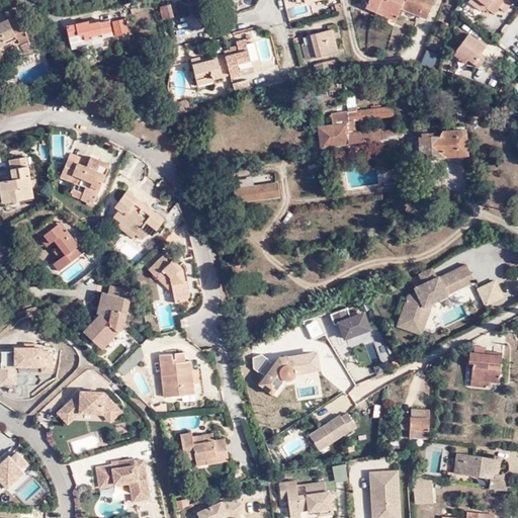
[(177,0),(171,0),(170,1),(169,13),(168,14),(181,11),(177,0)]
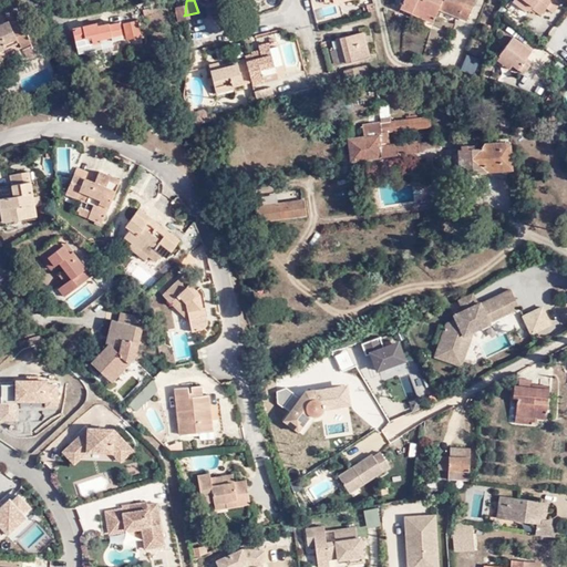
[(416,8),(437,17),(441,8),(468,19),(475,0),(406,0),(403,8),(414,12),(416,8)]
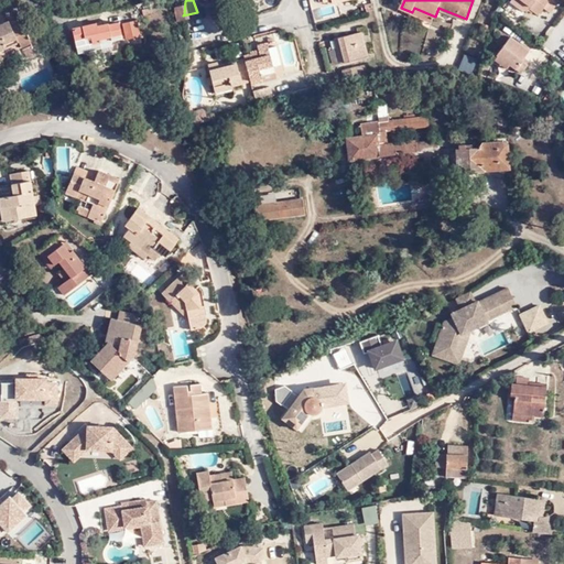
[(523,0),(512,0),(524,9),(529,3),(523,0)]
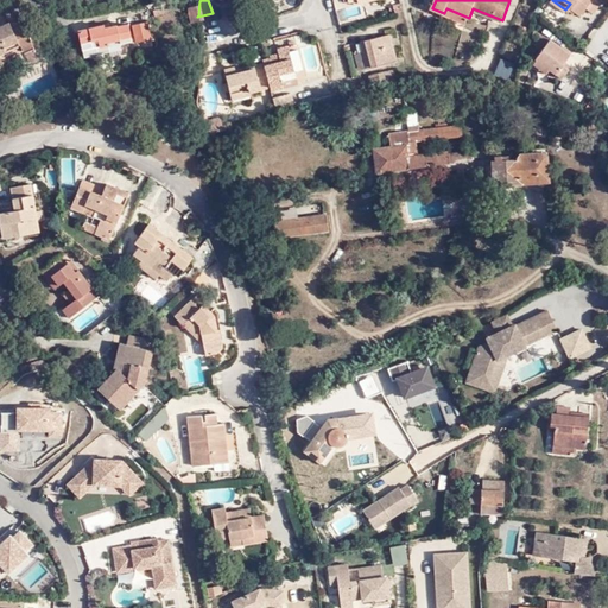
[(587,8),(593,0),(564,0),(570,4),(565,10),(570,13),(572,10),(581,16),(587,8)]
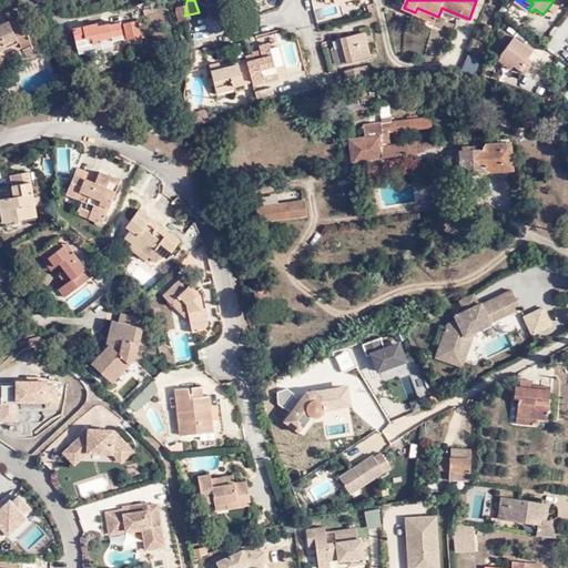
[(561,2),(558,0),(554,0),(548,8),(554,12),(561,2)]
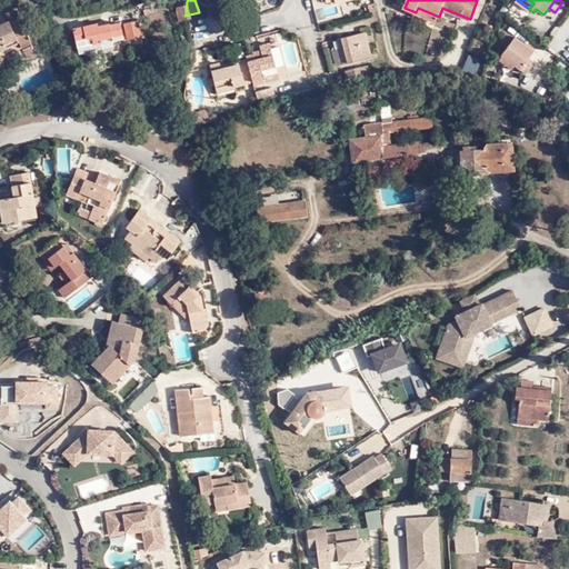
[(338,2),(322,6),(325,19),(340,16),(338,2)]
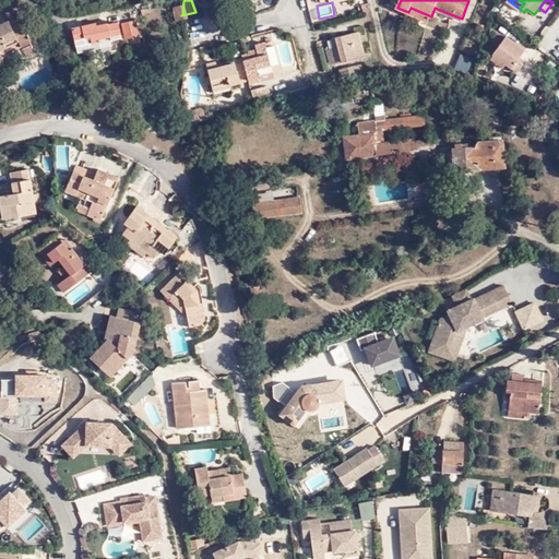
[(429,21),(431,16),(411,8),(408,12),(429,21)]
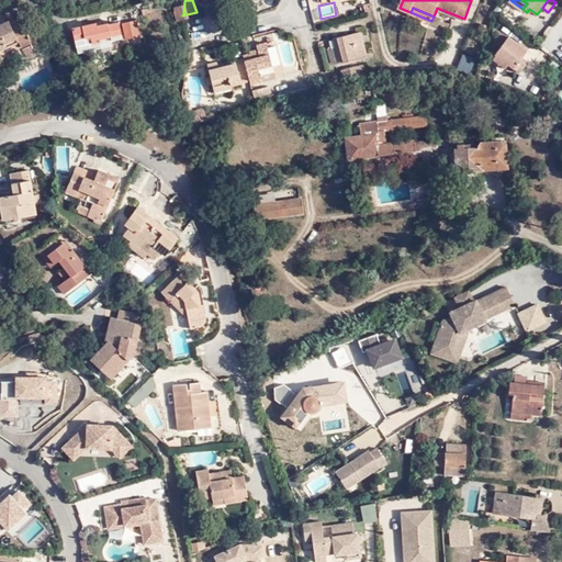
[(12,22),(10,18),(0,22),(0,48),(20,40),(31,56),(38,52),(24,22),(19,19),(12,22)]
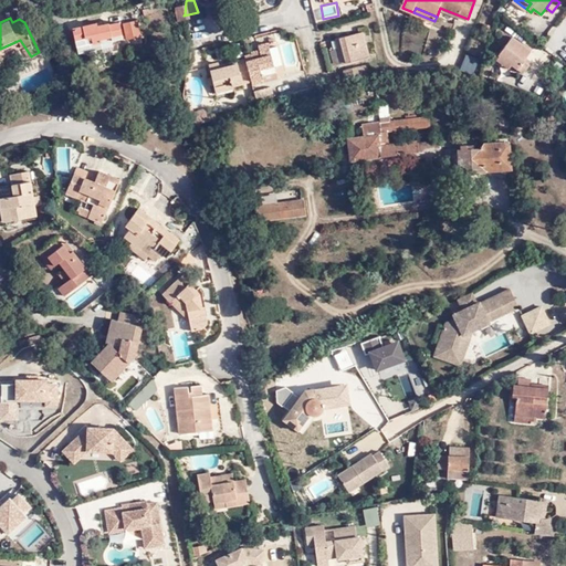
[(143,32),(139,18),(125,21),(129,37),(143,32)]
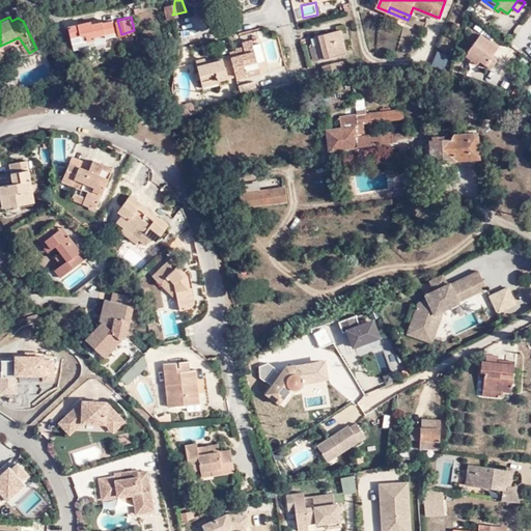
[(108,35),(111,34),(116,32),(113,19),(104,21),(103,19),(92,21),(92,19),(68,25),(73,42),(95,35),(94,33),(106,30),(108,35)]
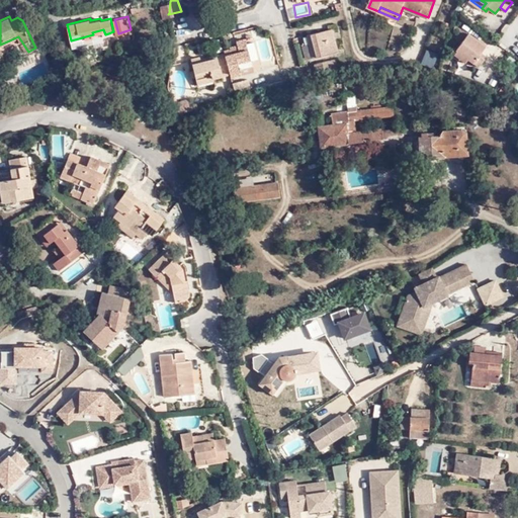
[(311,33),(311,35),(313,42),(316,58),(340,52),(335,27),(311,33)]
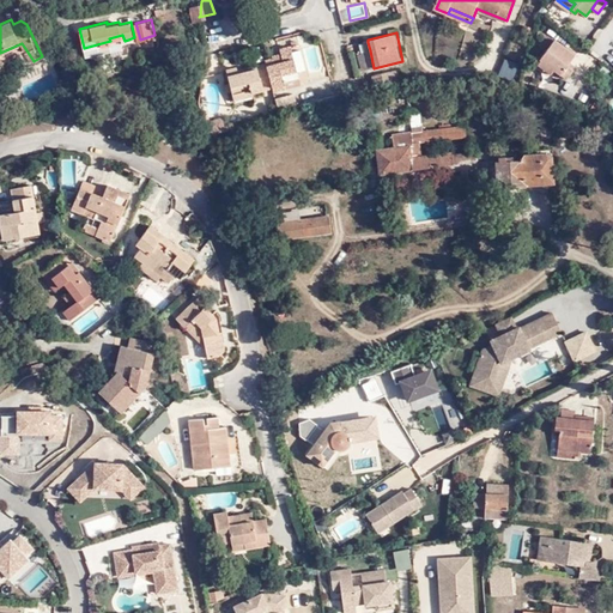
[(132,52),(128,40),(125,41),(122,35),(109,38),(110,41),(113,48),(126,46),(127,53),(132,52)]
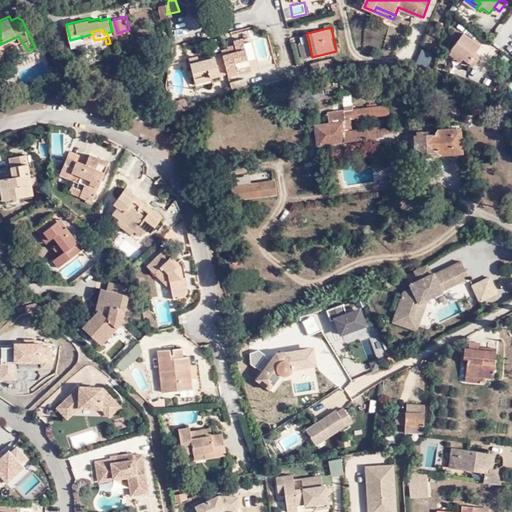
[(464,32),(452,48),(464,57),(474,65),(479,57),(475,53),(481,45),(464,32)]
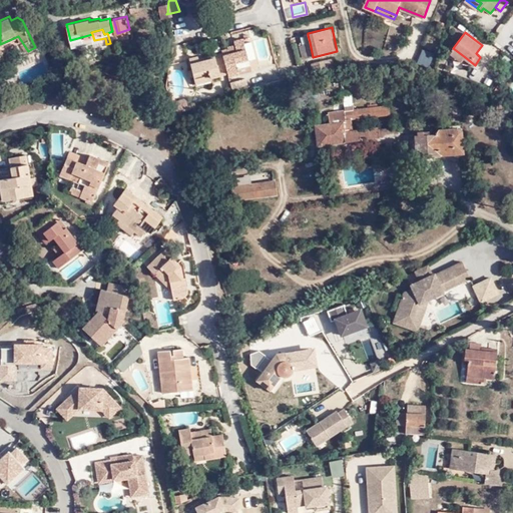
[(94,40),(92,34),(70,40),(72,46),(94,40)]
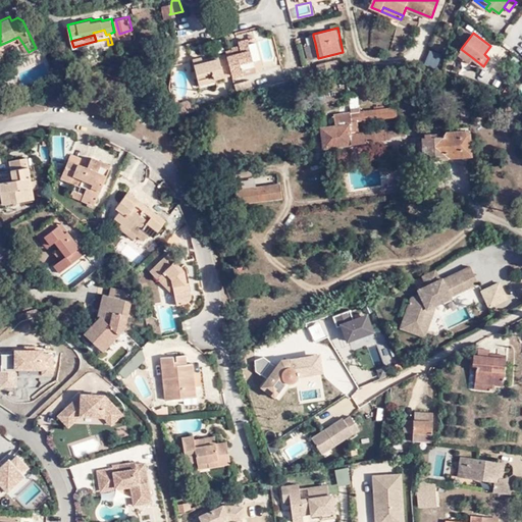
[(242,45),(227,48),(228,52),(233,72),(235,75),(245,73),(243,68),(258,64),(250,36),(240,39),(242,45)]
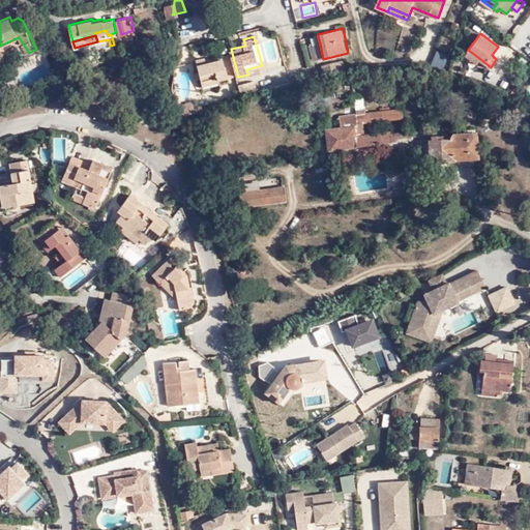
[(480,59),(468,50),(465,54),(477,63),(480,59)]
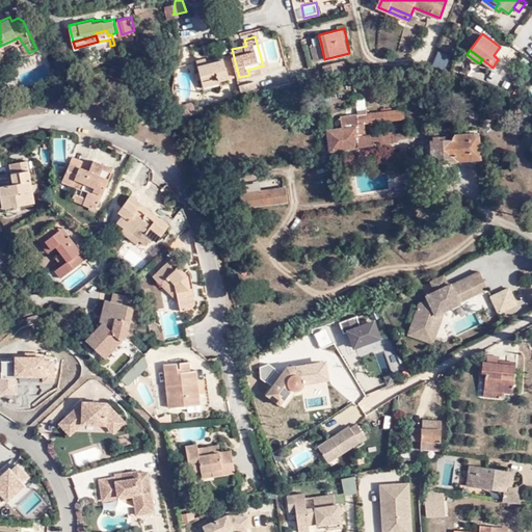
[(238,74),(233,53),(223,55),(224,57),(209,61),(207,55),(197,58),(205,85),(220,81),(220,79),(238,74)]
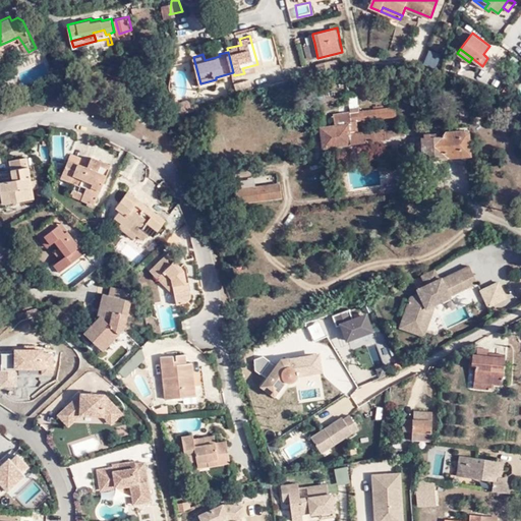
[(320,64),(323,73),(337,69),(335,60),(320,64)]
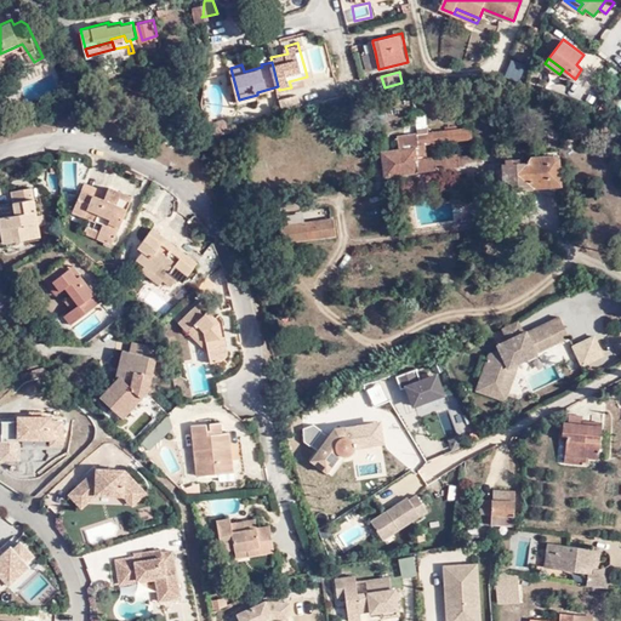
[(280,98),(284,109),(301,103),(298,93),(280,98)]
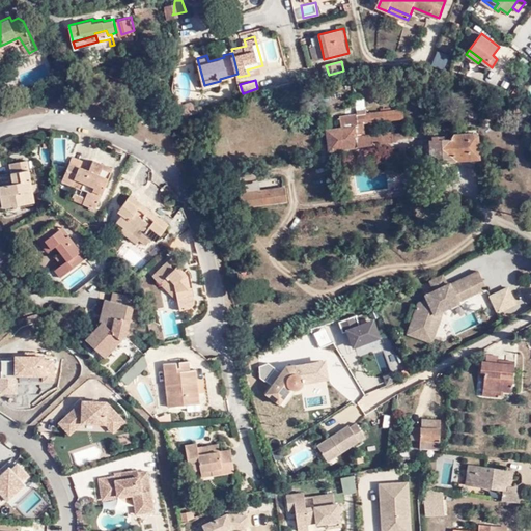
[(185,103),(183,104),(187,113),(199,109),(196,99),(185,103)]
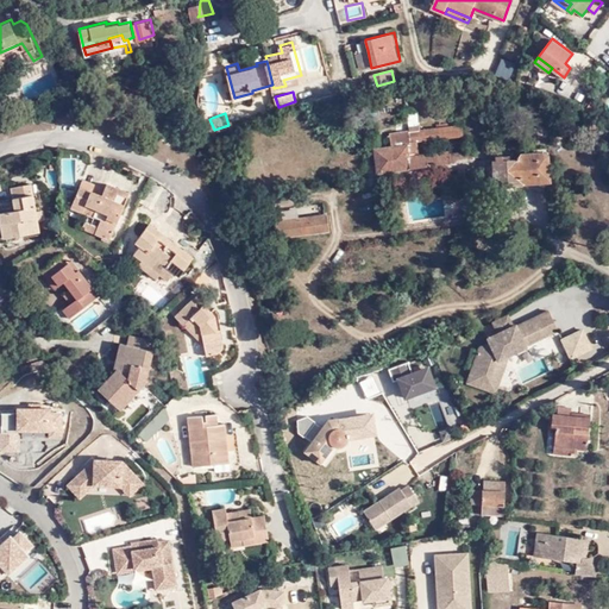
[(374,149),(377,175),(428,167),(428,165),(427,162),(433,162),(434,165),(473,161),(472,150),(450,152),(450,151),(419,155),(418,142),(463,136),(462,125),(420,130),(420,125),(408,126),(409,131),(390,135),(391,146),(374,149)]
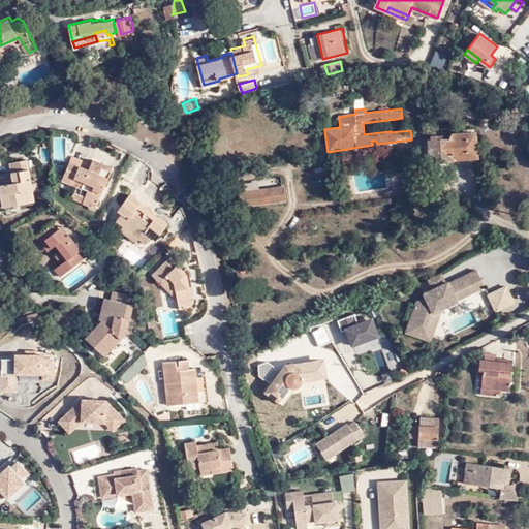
[(453,159),(476,158),(476,136),(471,132),(452,133),(450,137),(443,137),(443,135),(436,135),(435,132),(427,133),(429,162),(452,161),(453,159)]
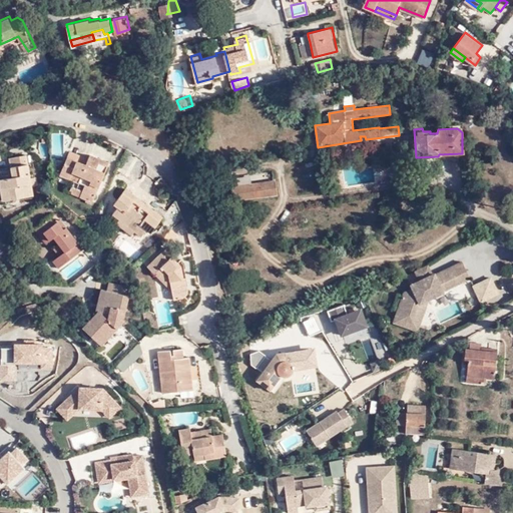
[(34,192),(29,150),(12,151),(14,173),(1,175),(3,195),(34,192)]
